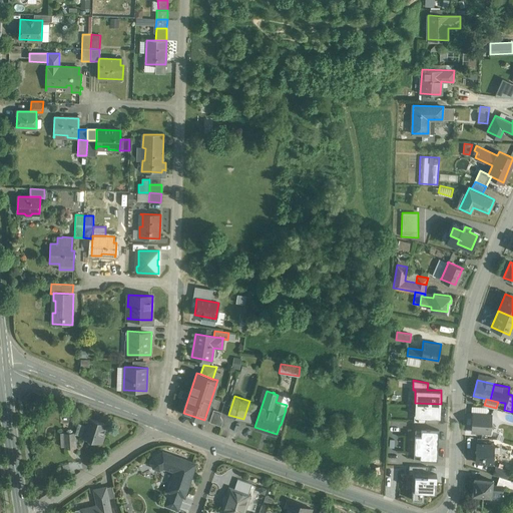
[(249,401),(243,419),(250,422),(257,403),(249,401)]
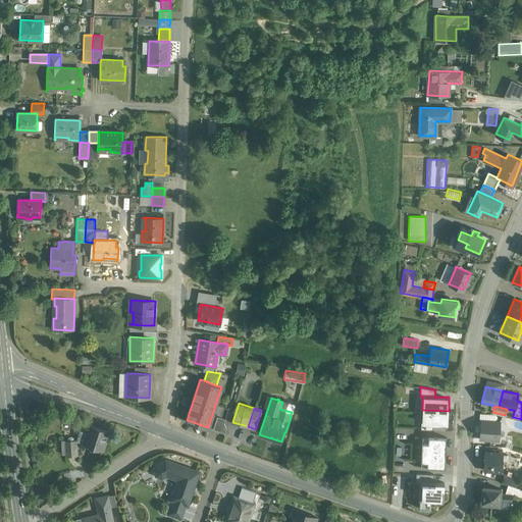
[(422,410),(421,428),(433,428),(433,422),(448,423),(449,411),(422,410)]
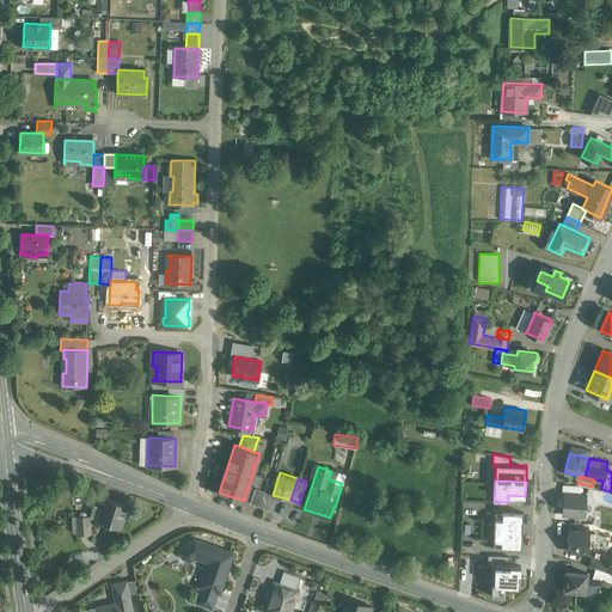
[(255,488),(250,503),(263,507),(265,501),(263,496),(264,491),(255,488)]
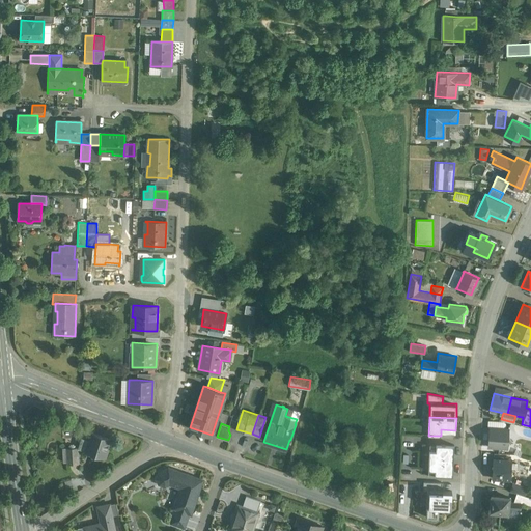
[(508,428),(490,427),(487,445),(507,447),(508,428)]
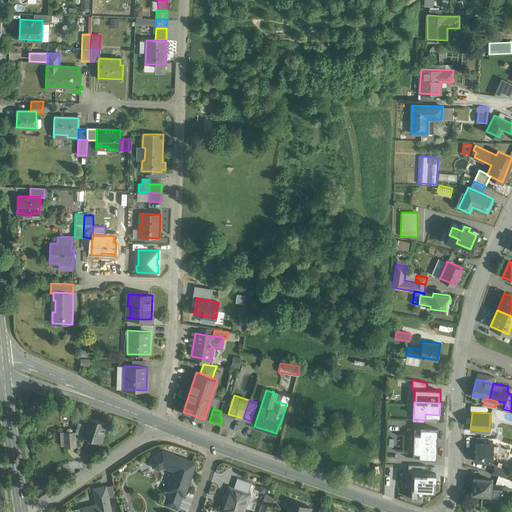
[(106,422),(86,416),(84,423),(87,424),(83,435),(101,441),(104,432),(103,432),(106,422)]
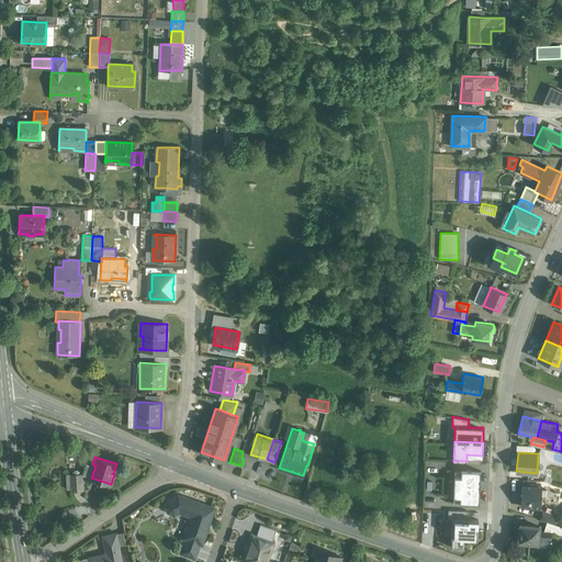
[(91,478),(96,465),(92,464),(87,462),(82,475),(91,478)]
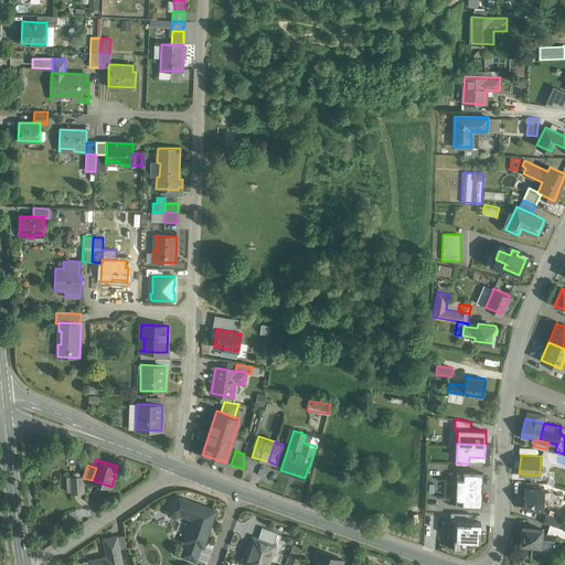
[(482,488),(483,471),(465,471),(464,487),(482,488)]
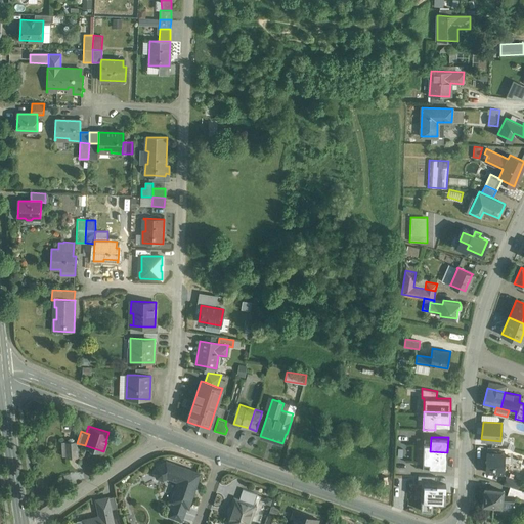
[(76,441),(66,442),(67,457),(76,456),(76,441)]
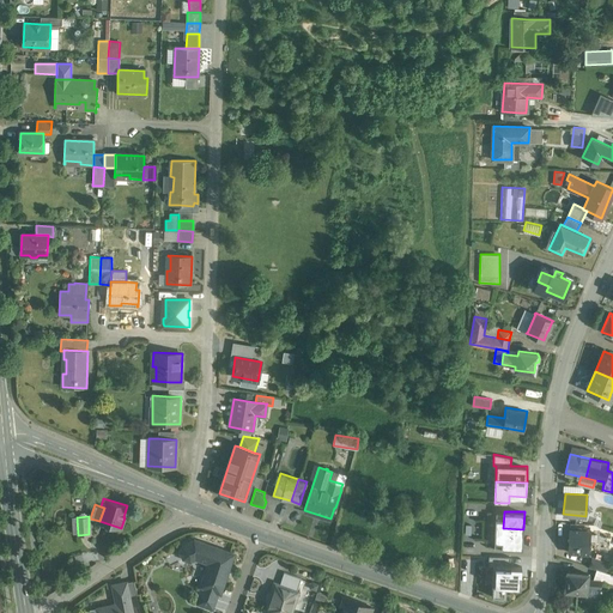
[(522,547),(523,529),(503,528),(502,546),(522,547)]
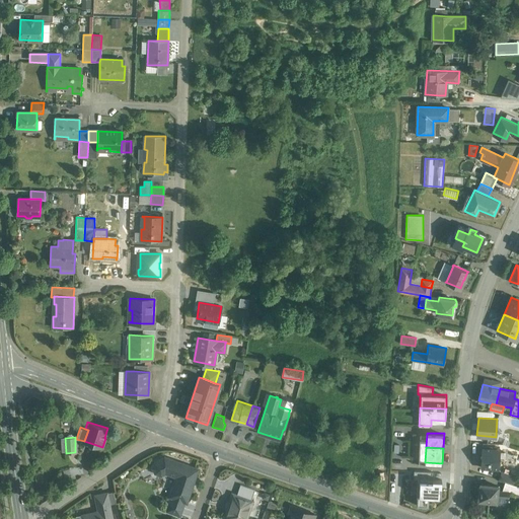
[(500,449),(483,448),(480,466),(498,467),(500,449)]
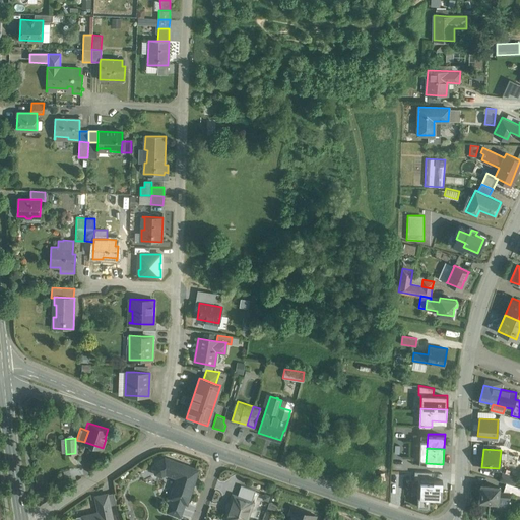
[(197,469),(182,464),(163,458),(154,462),(154,463),(153,468),(155,473),(160,474),(166,472),(178,476),(171,496),(172,497),(185,501),(186,501),(197,469)]
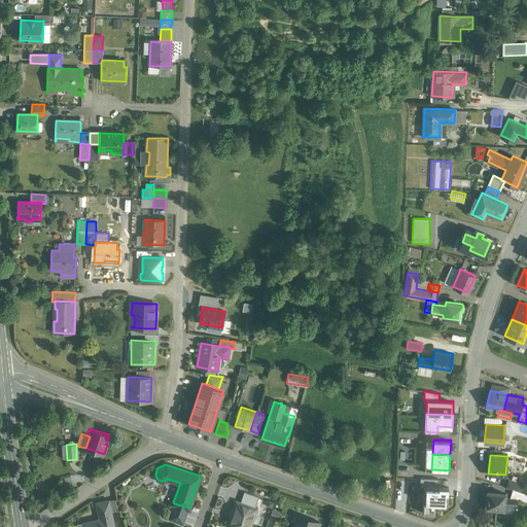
[(524,483),(508,478),(506,485),(513,488),(521,491),(524,483)]
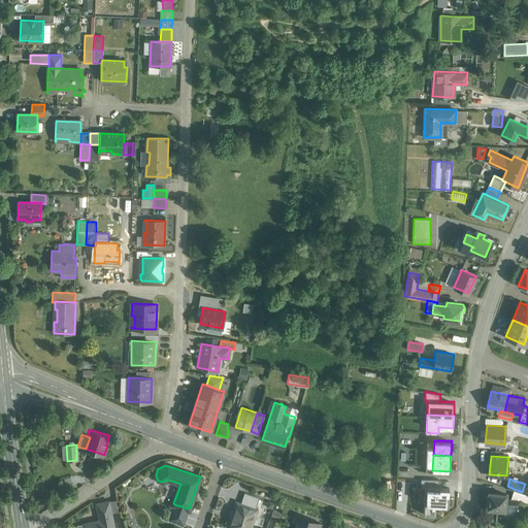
[(449,503),(450,486),(437,486),(437,480),(425,480),(424,510),(436,510),(436,503),(449,503)]
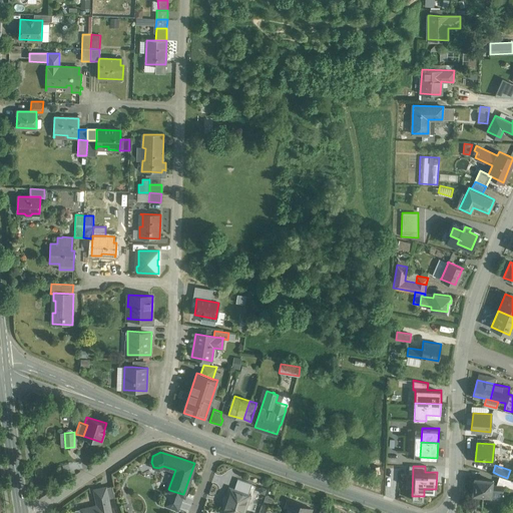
[(512,479),(507,478),(499,475),(496,483),(503,484),(512,487),(512,479)]
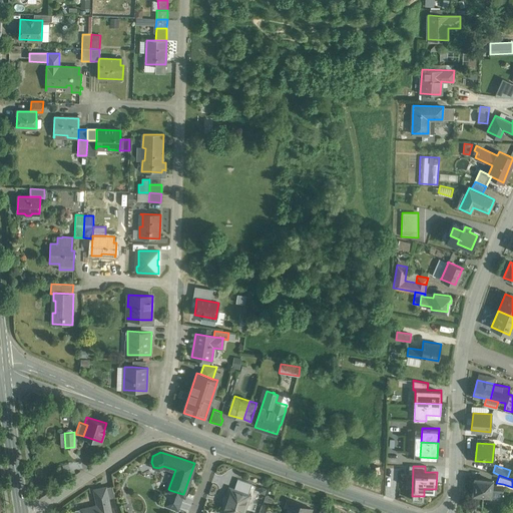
[(496,483),(491,483),(492,479),(475,477),(475,478),(472,479),(472,484),(474,485),(473,492),(490,494),(489,498),(501,500),(502,492),(503,492),(503,491),(502,491),(503,484),(496,483)]
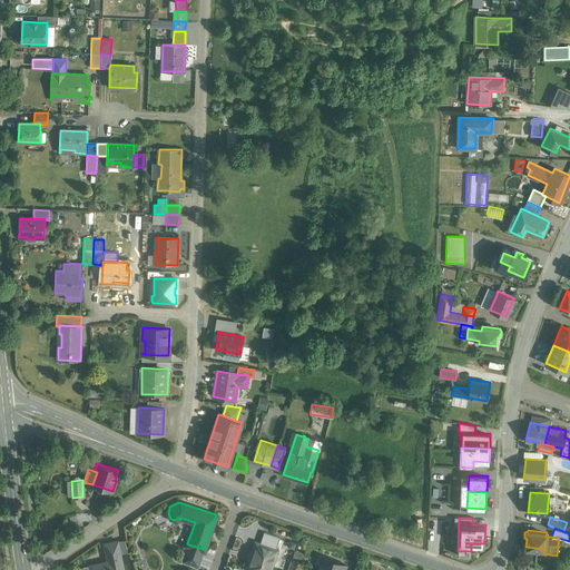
[(281,537),(264,531),(259,543),(276,549),(281,537)]
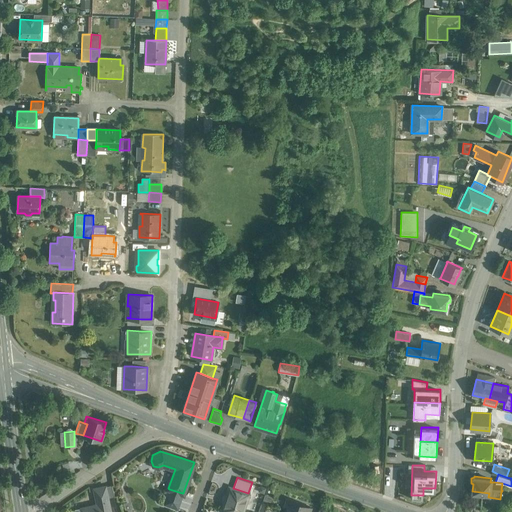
[(112,484),(105,485),(108,497),(114,495),(112,484)]
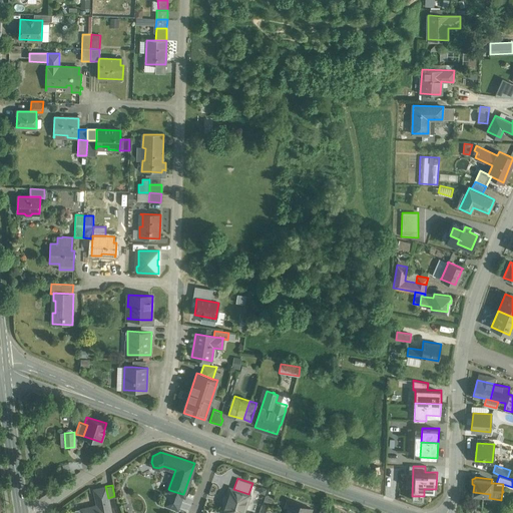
[(105,486),(94,489),(98,505),(81,508),(82,512),(111,512),(108,498),(105,486)]
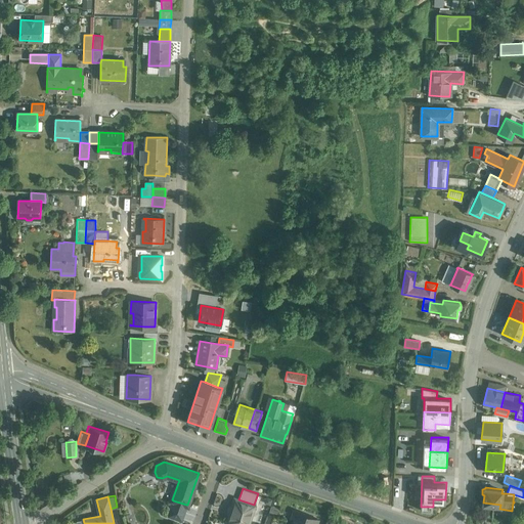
[(238,499),(234,498),(231,509),(231,508),(229,514),(229,516),(227,518),(226,519),(227,521),(228,523),(229,523),(231,523),(232,523),(231,523),(248,523),(254,506),(254,505),(238,499)]
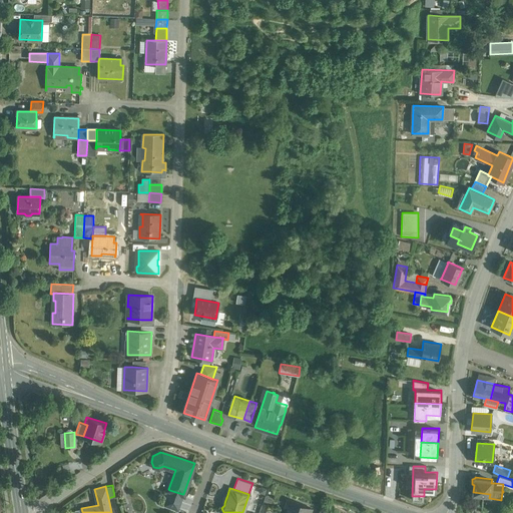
[(182,494),(169,490),(164,504),(177,508),(182,494)]
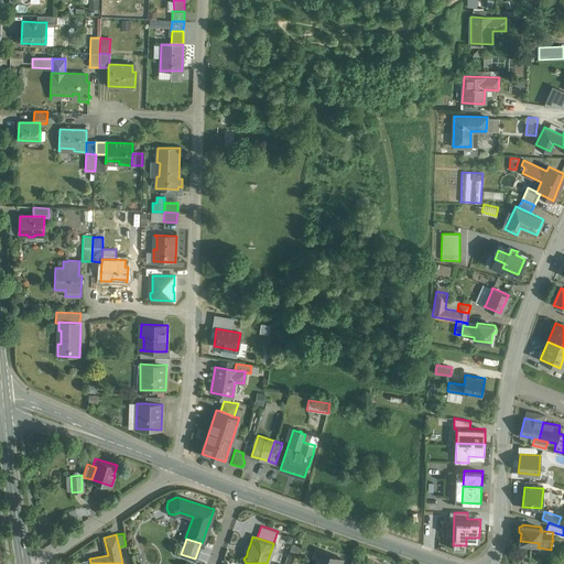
[(300,548),(291,544),(289,552),(297,555),(300,548)]
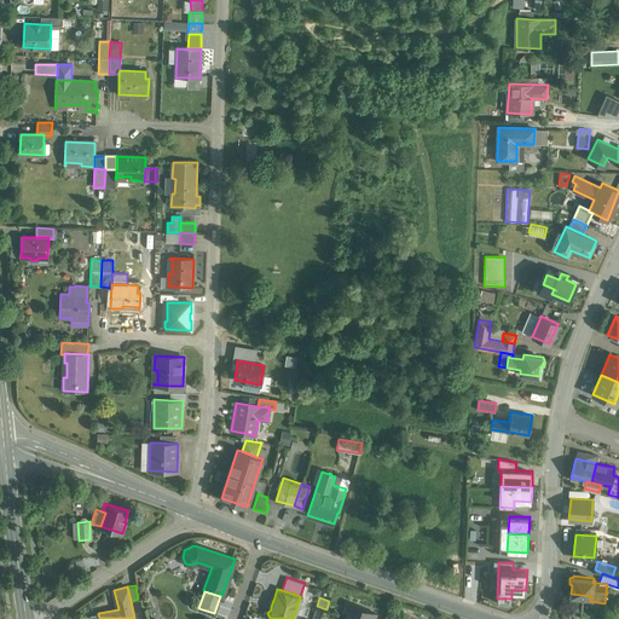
[(371,618),(375,612),(347,602),(345,612),(351,613),(348,618),(371,618)]
